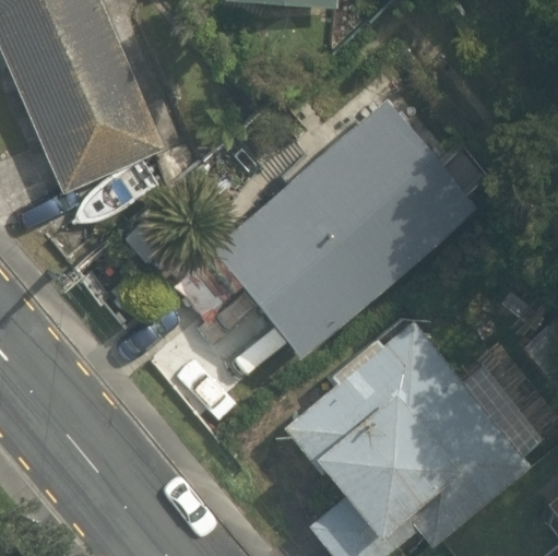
[(166,151),(99,0),(0,0),(0,49),(62,194),(166,151)]
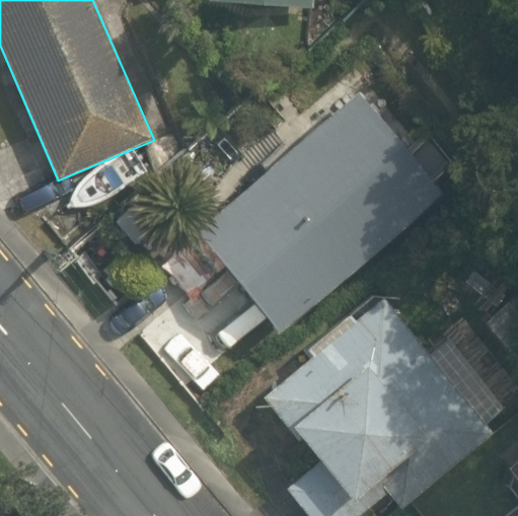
[(216,0),(313,9),(313,0),(216,0)]
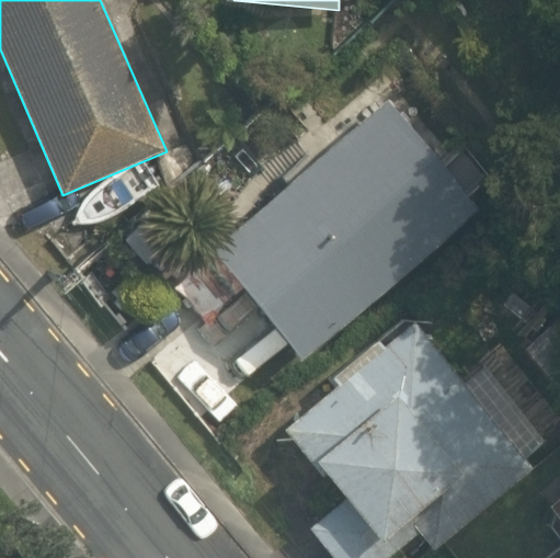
[(388,99),(208,247),(300,359),(478,208),(388,99)]
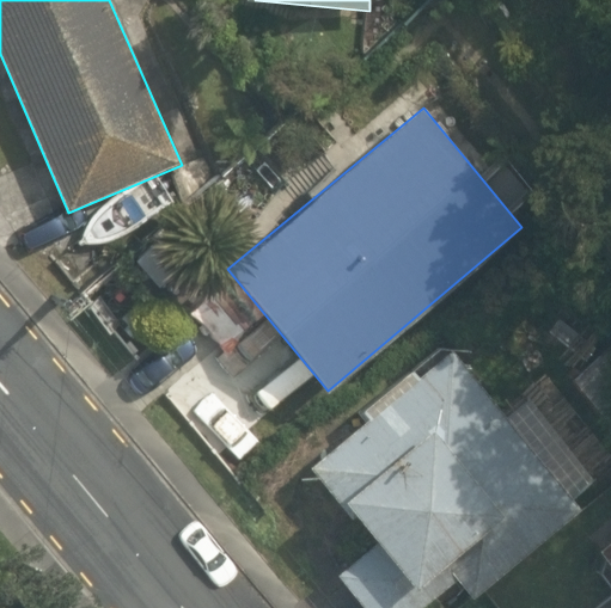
[(370,421),(309,467),(348,515),(353,510),(379,542),(336,576),(362,607),(425,607),(458,581),(475,601),(584,511),(453,350),(420,379),(414,369),(362,412),(370,421)]
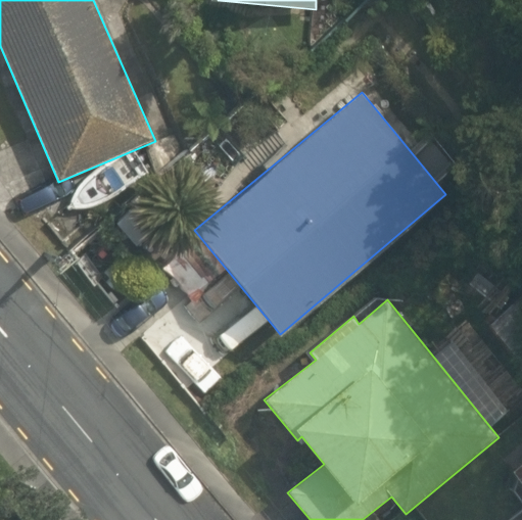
[(521,519),(521,461),(510,470),(521,484),(521,519)]
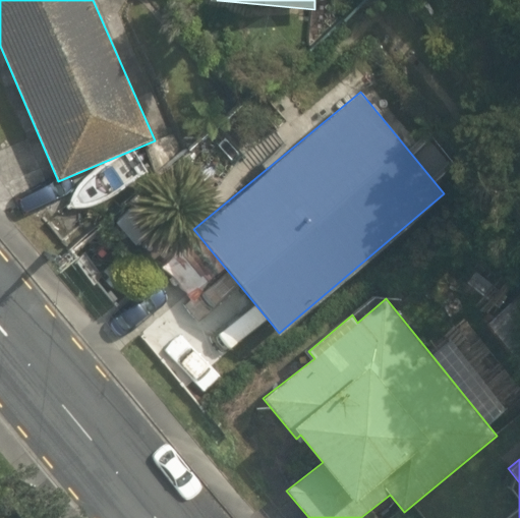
All buildings are outlined.
